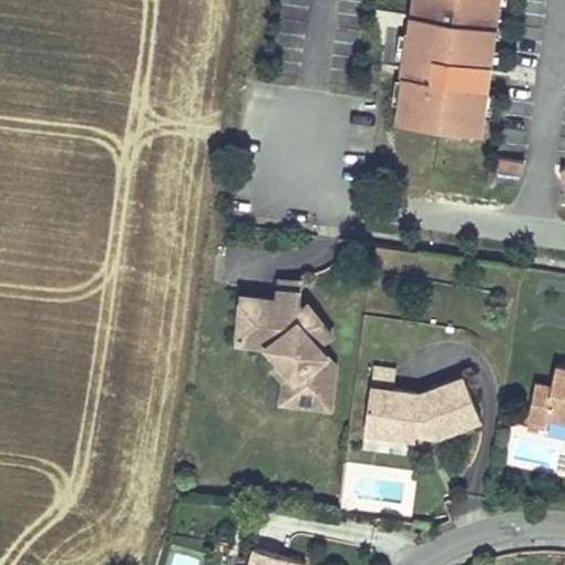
[(417,0),(412,32),(410,32),(410,38),(407,61),(404,78),(407,78),(406,83),(402,108),(400,126),(482,137),(484,120),(488,94),(489,90),(464,86),(424,81),(424,74),(445,78),(447,71),(439,70),(440,63),(491,70),(492,68),(494,51),(500,8),(501,0),(417,0)]
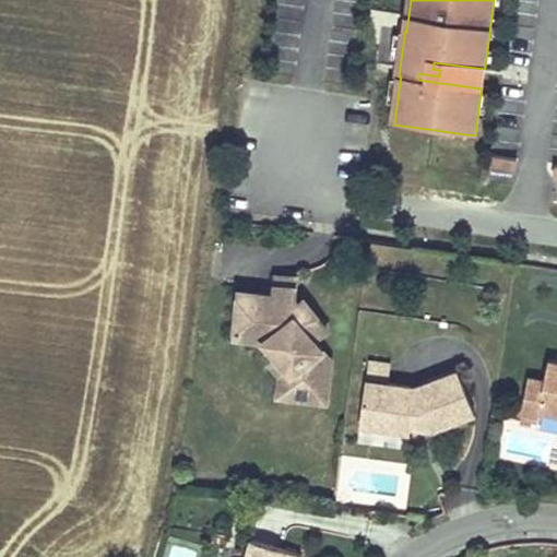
[(404,37),(395,35),(393,59),(401,60),(404,37)]
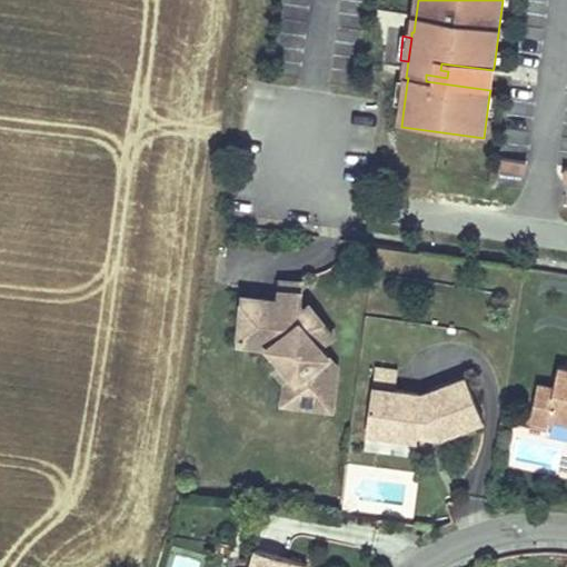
[(504,52),(496,51),(494,68),(501,69),(504,52)]
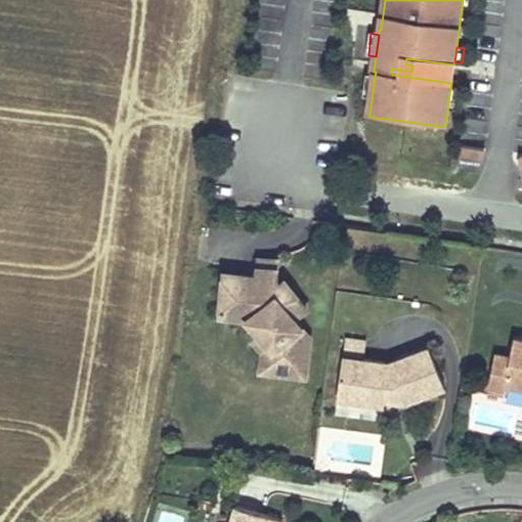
[(453,64),(406,58),(405,64),(412,66),(453,71),(453,64)]
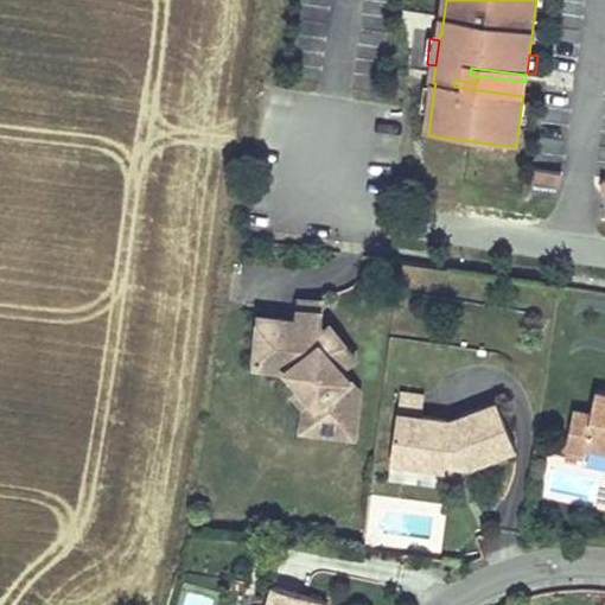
[(477,83),(454,80),(454,87),(497,93),(498,86),(477,83)]
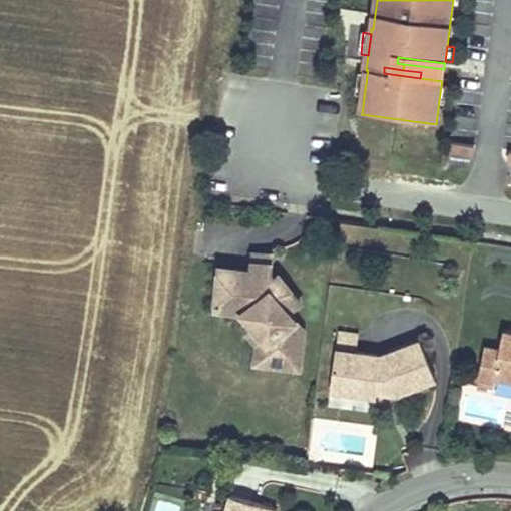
[(367,75),(360,73),(357,96),(364,97),(367,75)]
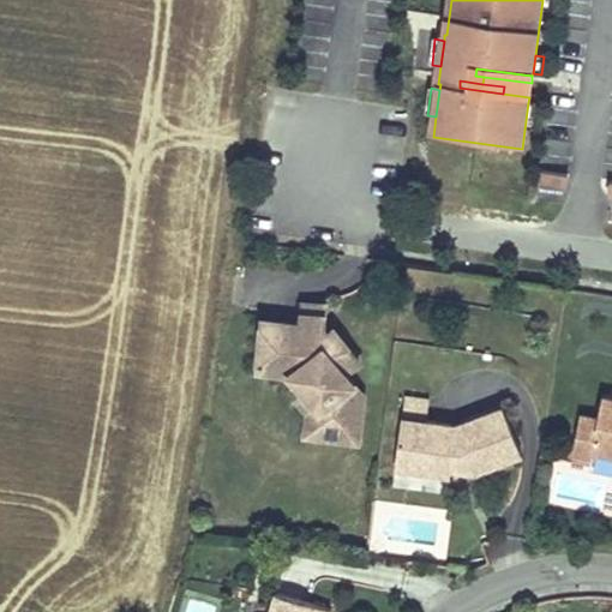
[(538,103),(528,102),(525,130),(534,131),(538,103)]
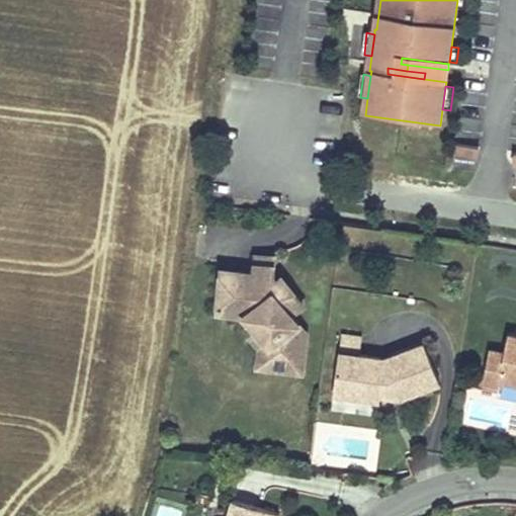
[(480,149),(457,146),(455,159),(479,162),(480,149)]
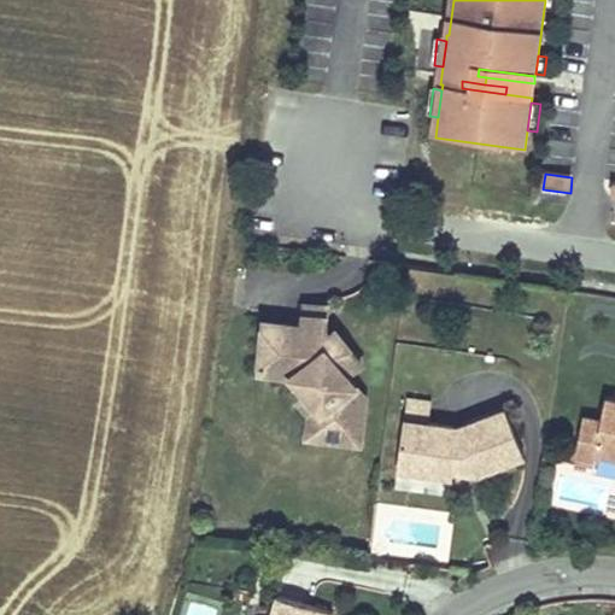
[(331,316),(310,312),(309,323),(329,326),(331,316)]
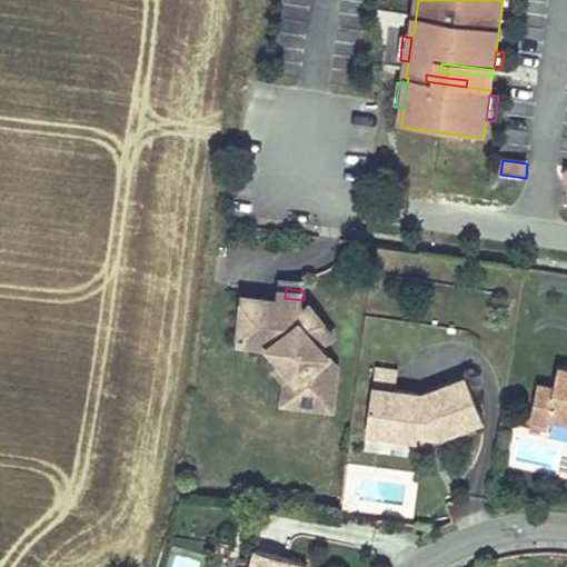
[(336,411),(341,367),(321,348),(335,335),(310,311),(306,317),(301,312),(304,300),(285,298),(282,308),(248,304),(241,349),(259,351),(260,339),(272,351),(288,367),(301,380),(298,406),(336,411)]
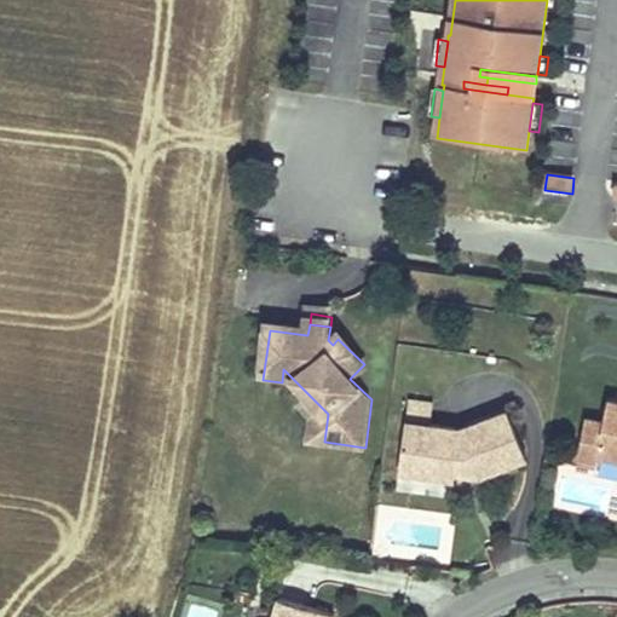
[(297,382),(283,369),(282,382),(297,382)]
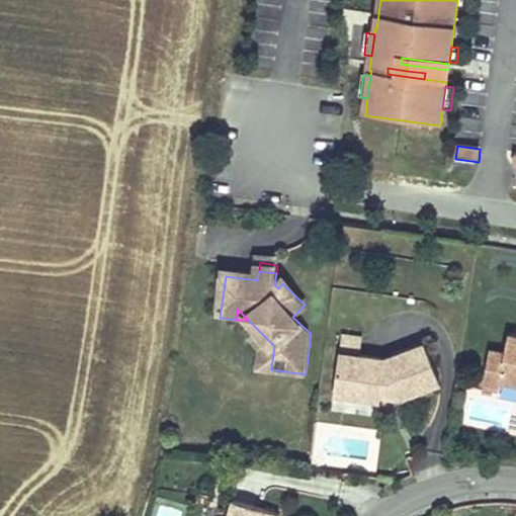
[(262,334),(256,340),(265,349),(263,369),(271,369),(274,346),(262,334)]
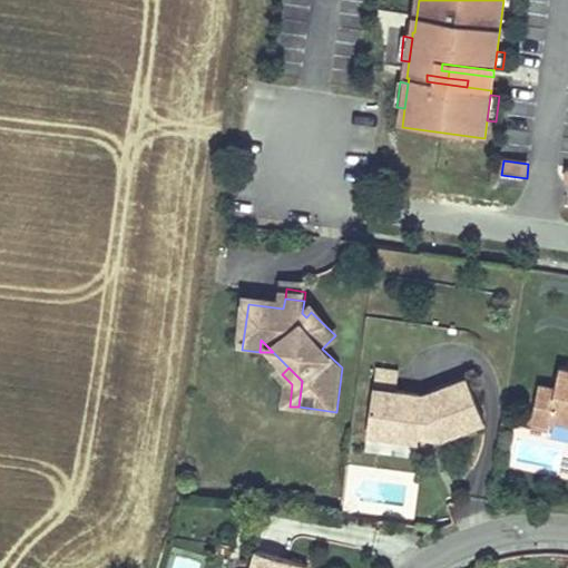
[(567,372),(558,370),(554,390),(547,422),(567,427),(567,372)]
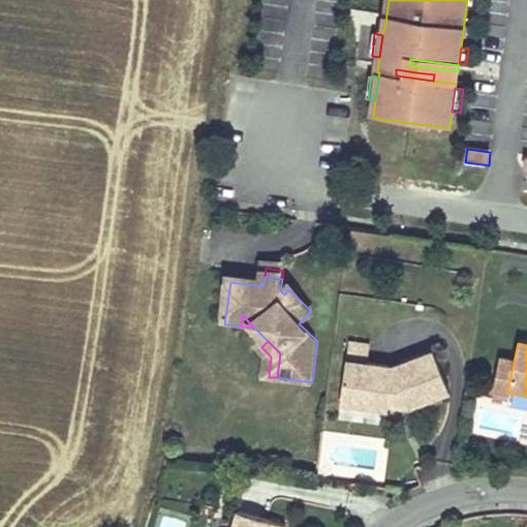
[(432,352),(390,369),(344,363),(338,406),(385,412),(386,409),(388,402),(404,404),(406,409),(447,394),(432,352)]
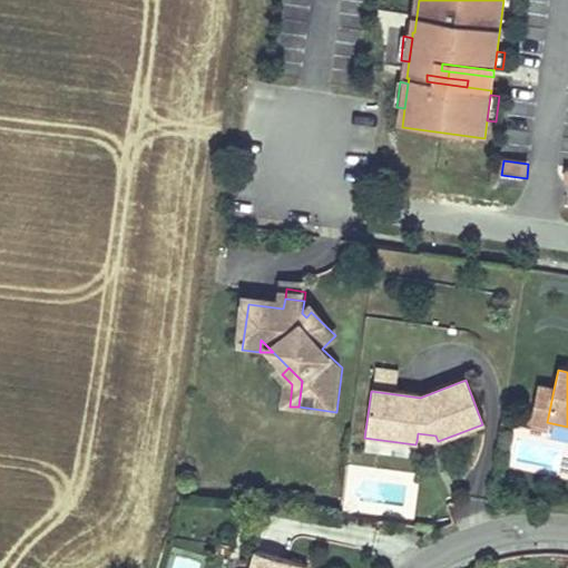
[(537,387),(529,424),(547,428),(547,422),(554,390),(537,387)]
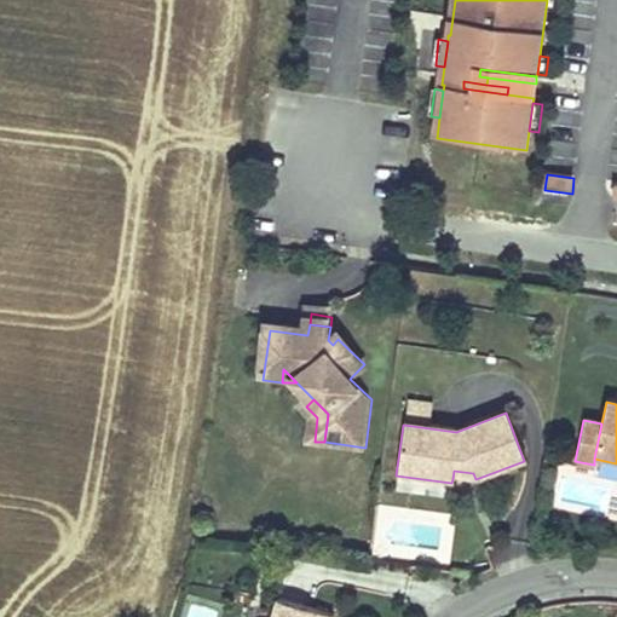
[(454,471),(453,479),(477,482),(476,479),(473,473),(454,471)]
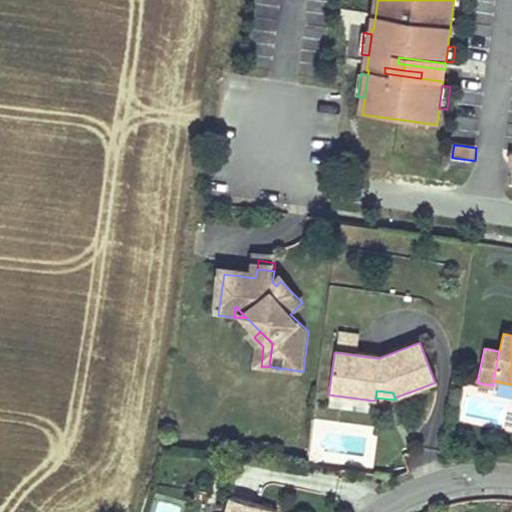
[(275,511),(276,509),(239,497),(234,511),(275,511)]
